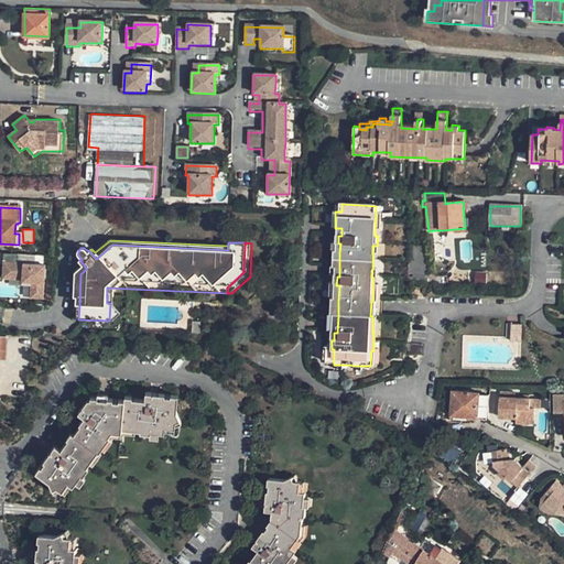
[(35,256),(18,255),(18,263),(10,262),(10,279),(23,280),(23,282),(32,282),(32,285),(31,300),(43,300),(45,264),(35,264),(35,256)]
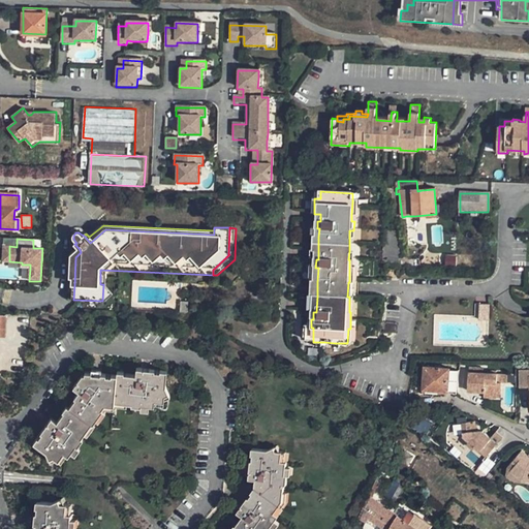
[(81,252),(79,248),(71,254),(70,278),(72,279),(72,285),(74,285),(75,257),(81,252)]
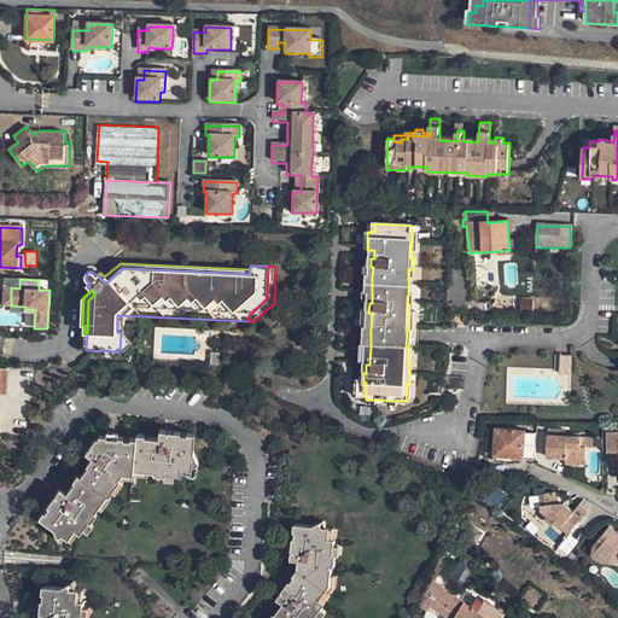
[(516,312),(534,313),(534,293),(516,292),(516,312)]
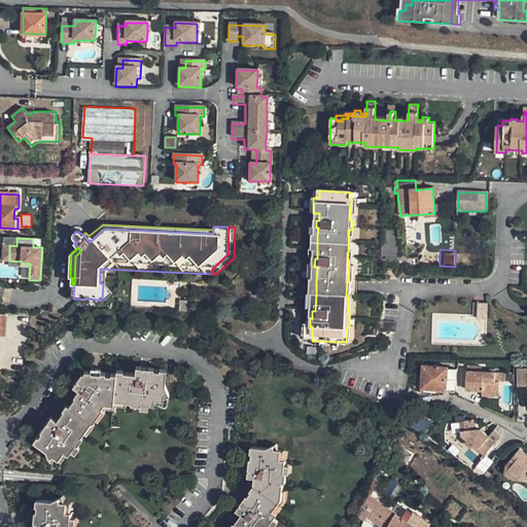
[(103,283),(102,300),(102,302),(104,302),(113,291),(106,283),(103,283)]
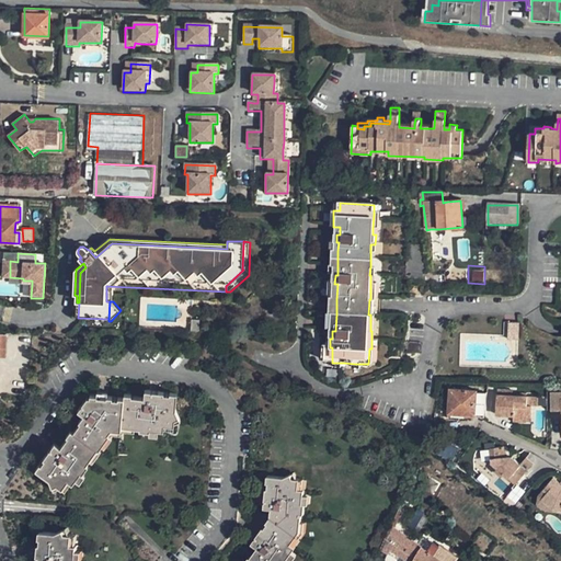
[(507,323),(506,340),(517,340),(517,323),(507,323)]
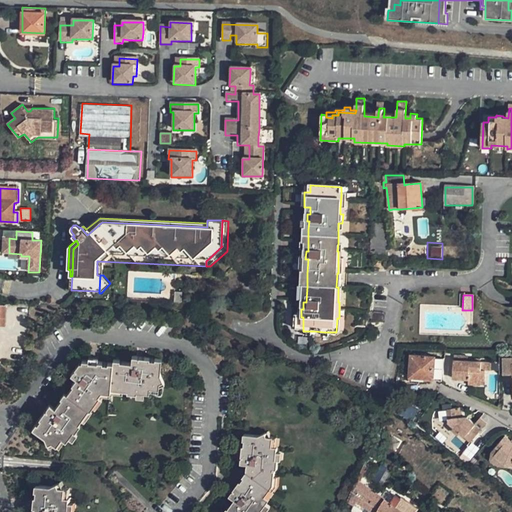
[(436,359),(436,358),(423,358),(423,353),(412,352),(411,379),(443,380),(444,359),(436,359)]
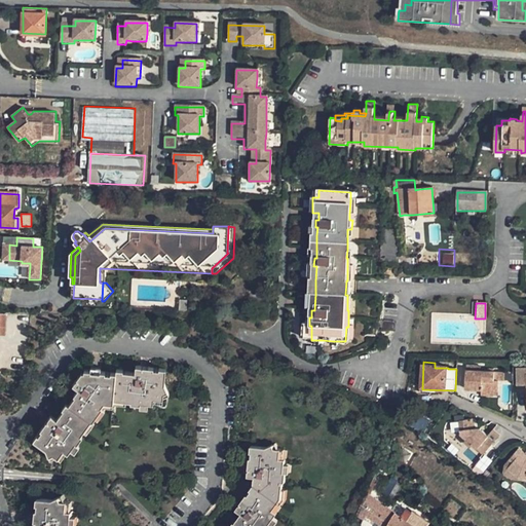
[(49,448),(53,455),(57,453),(61,456),(67,449),(71,452),(72,453),(75,450),(73,449),(79,443),(81,444),(87,437),(85,436),(88,431),(87,430),(95,420),(98,422),(100,419),(98,418),(106,408),(105,407),(108,403),(119,404),(119,402),(132,402),(132,405),(137,405),(137,407),(146,408),(146,404),(154,405),(155,406),(159,406),(159,405),(159,400),(170,401),(170,396),(174,393),(171,385),(172,370),(155,369),(155,372),(148,372),(149,368),(141,367),(141,374),(128,373),(128,372),(122,372),(121,374),(88,372),(87,376),(84,380),(82,379),(78,384),(84,388),(68,410),(70,411),(63,420),(57,415),(52,420),(57,423),(52,427),(49,425),(38,439),(49,448)]
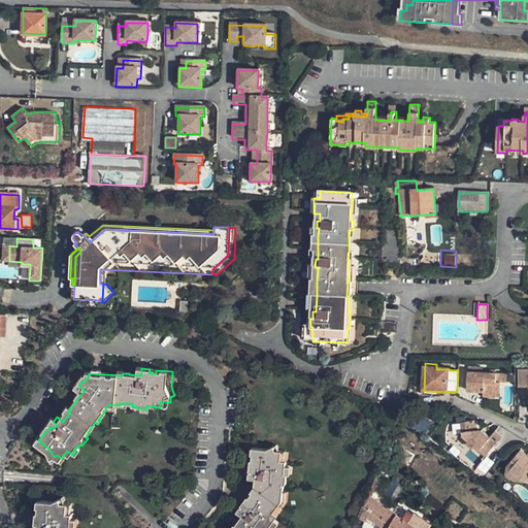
[(527,389),(527,370),(518,371),(518,389),(527,389)]
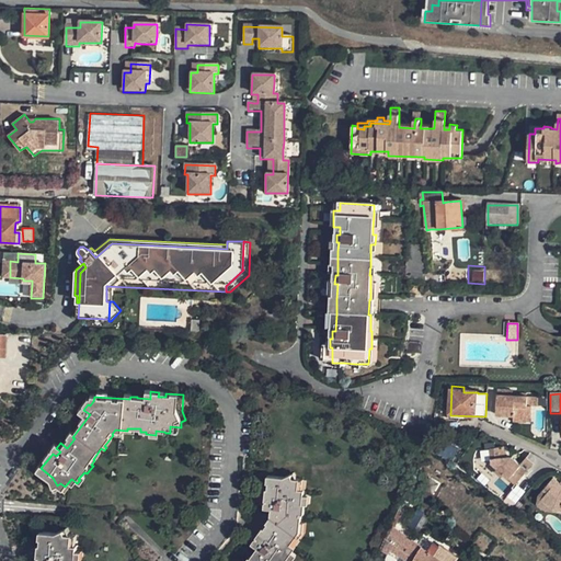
[(497,397),(496,416),(514,418),(514,423),(526,424),(526,419),(531,419),(531,408),(527,408),(528,398),(497,397)]
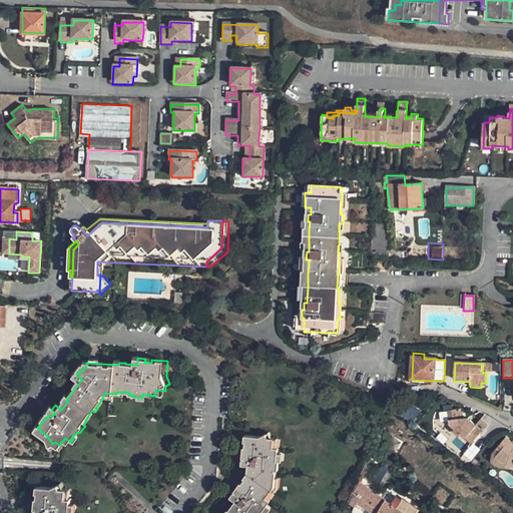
[(482,373),(486,373),(491,373),(491,365),(483,364),(482,373)]
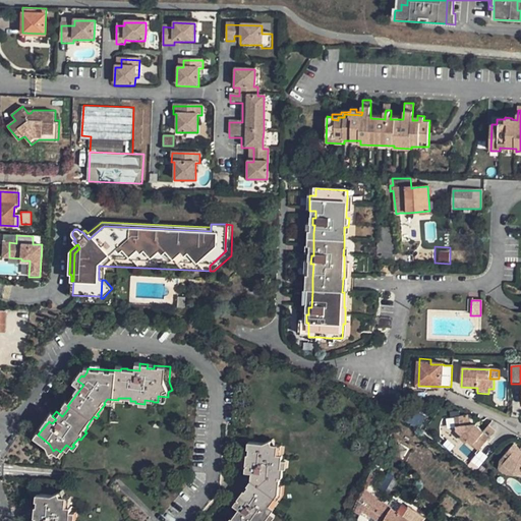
[(99,415),(101,417),(109,407),(107,406),(105,404),(97,414),(99,415)]
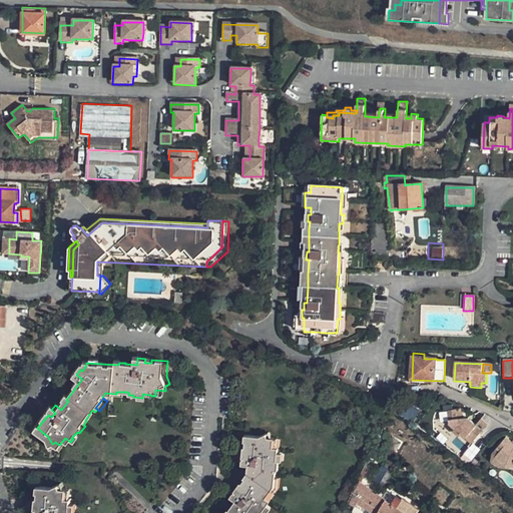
[(403,414),(407,407),(395,401),(393,409),(393,410),(403,414)]
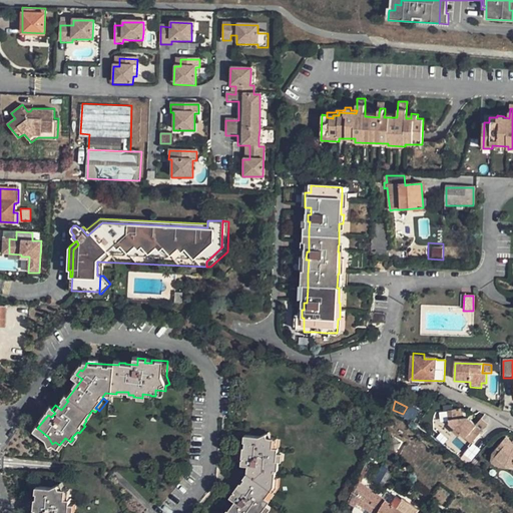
[(410,418),(416,422),(422,409),(409,403),(407,407),(403,414),(408,417),(410,418)]
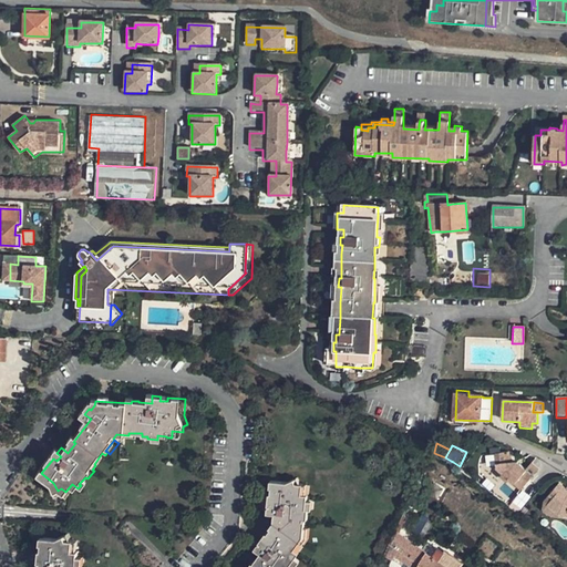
[(99,467),(106,457),(105,455),(102,453),(94,464),(95,465),(99,467)]
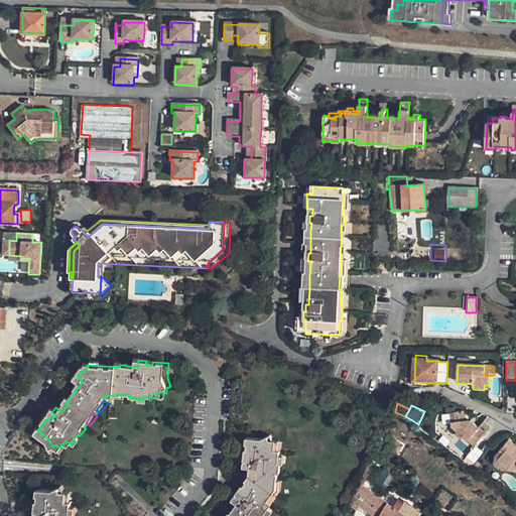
[(446,429),(454,436),(455,434),(456,432),(450,428),(449,414),(445,414),(446,429)]
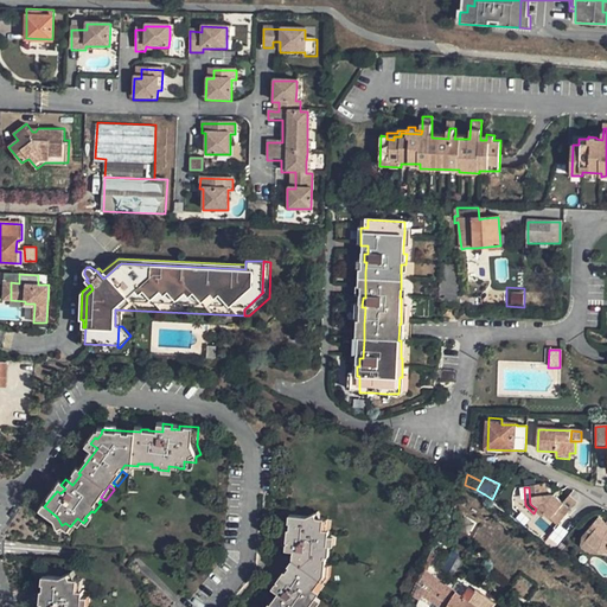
[(544,498),(543,487),(529,487),(530,504),(536,509),(535,511),(542,518),(544,516),(557,526),(575,505),(568,498),(561,505),(555,500),(551,504),(544,498)]
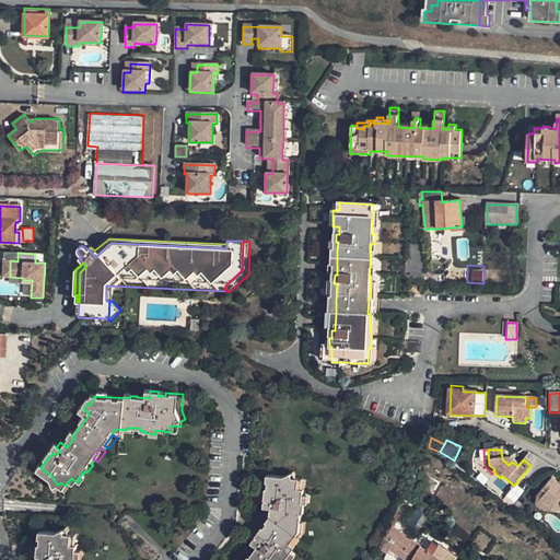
[(448,469),(454,463),(444,455),(439,463),(448,469)]
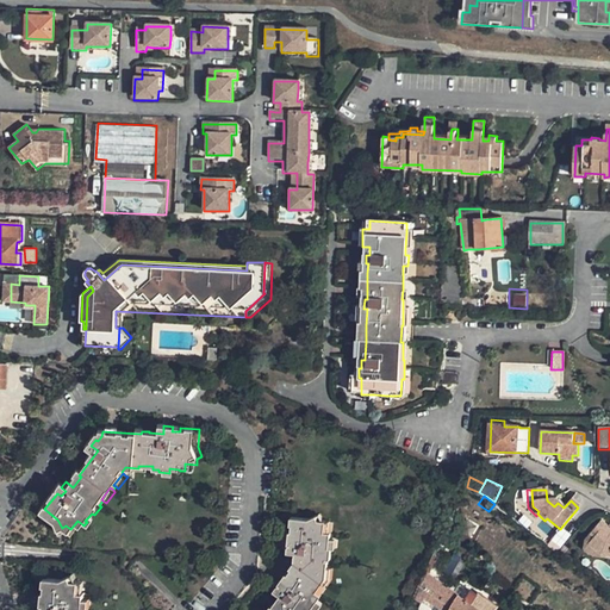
[(459,506),(446,536),(454,540),(467,511),(459,506)]
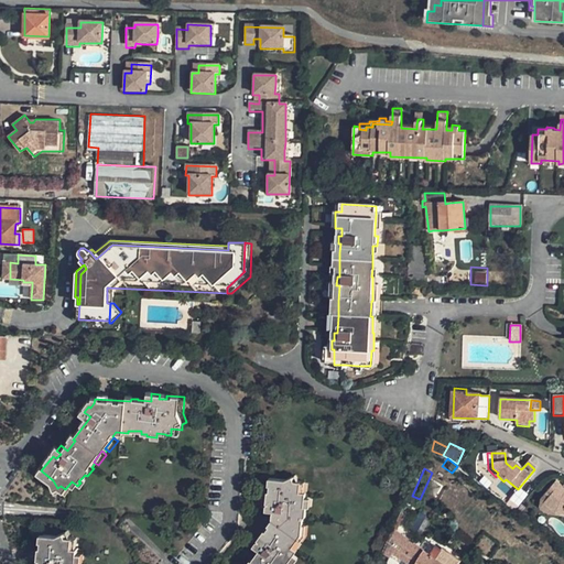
[(80,483),(84,486),(89,479),(87,476),(85,475),(78,481),(80,483)]
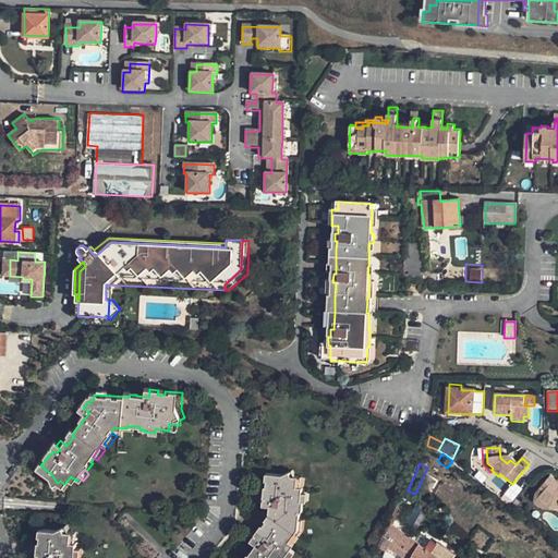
[(250,543),(254,546),(245,557),(287,557),(291,553),(292,554),(294,549),(293,548),(289,545),(295,536),(299,532),(299,522),(301,522),(302,513),(304,513),(305,504),(302,504),(302,495),(304,496),(305,488),(303,488),(298,488),(298,477),(293,477),(292,473),(281,476),(267,474),(265,492),(271,493),(270,499),(264,498),(263,507),(269,508),(268,517),(258,531),(263,534),(259,540),(255,536),(250,543)]
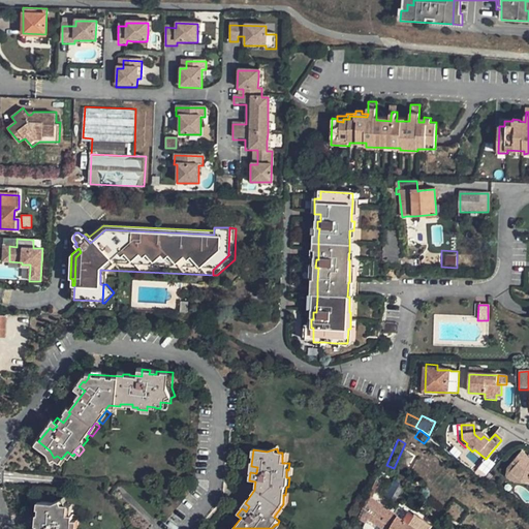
[(528,455),(521,450),(514,461),(517,463),(511,469),(522,477),(528,478),(528,455)]
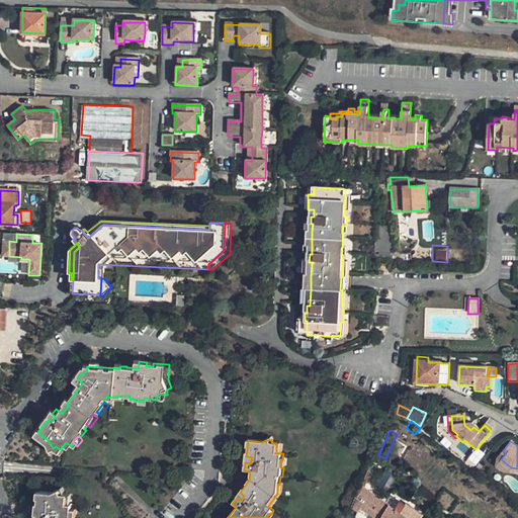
[(60,449),(64,452),(70,445),(66,442),(60,449)]
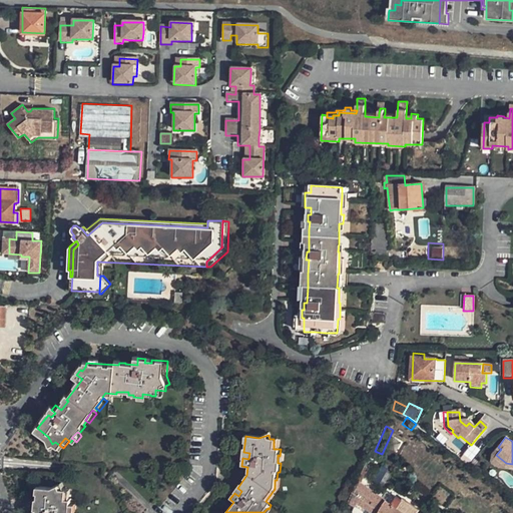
[(463,455),(470,461),(478,451),(471,446),(463,455)]
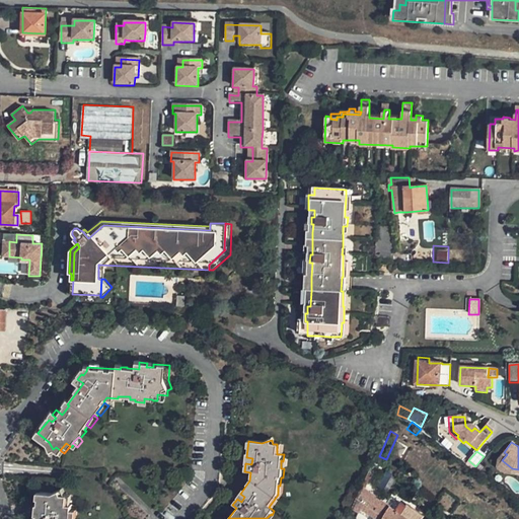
[(507,454),(504,452),(498,458),(498,464),(505,470),(511,472),(512,468),(502,460),(507,454)]
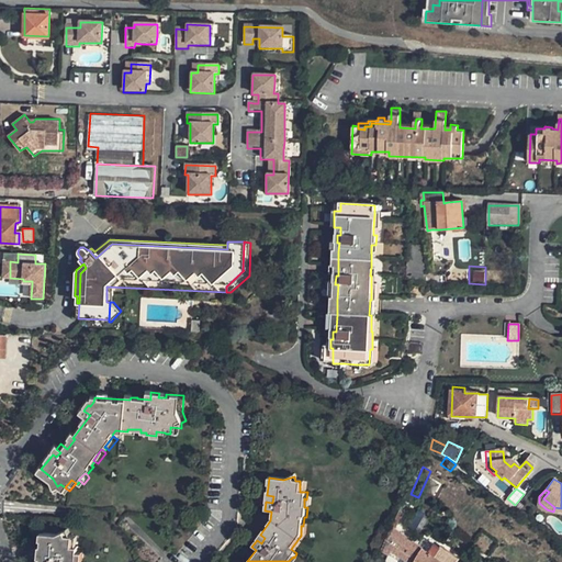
[(386,549),(406,561),(463,561),(464,561),(449,551),(448,552),(439,547),(434,554),(405,536),(405,537),(400,534),(406,515),(402,513),(394,530),(392,536),(386,549)]
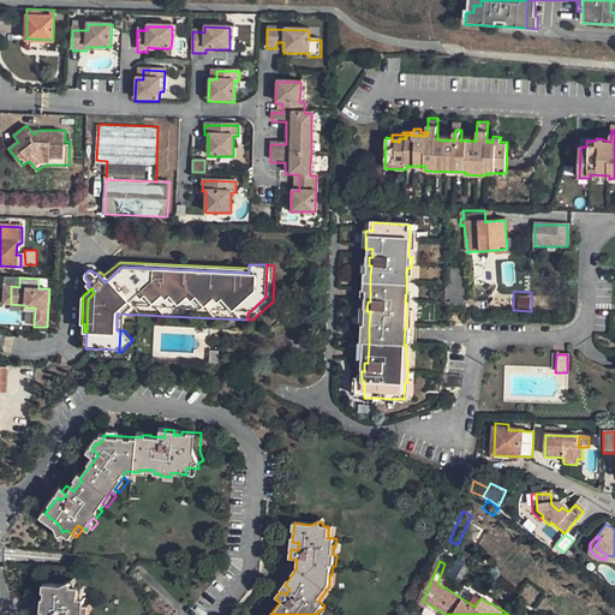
[(329,575),(329,586),(326,591),(330,595),(334,589),(336,577),(332,575),(329,575)]
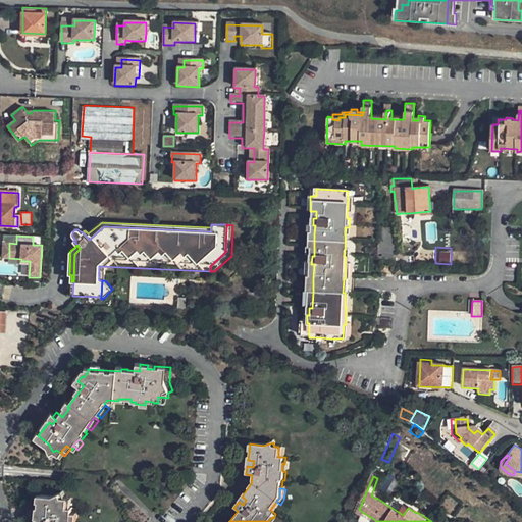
[(73,521),(69,520),(70,513),(72,513),(73,508),(71,508),(66,507),(66,497),(62,497),(59,492),(53,496),(38,493),(36,511),(36,518),(35,521),(73,521)]
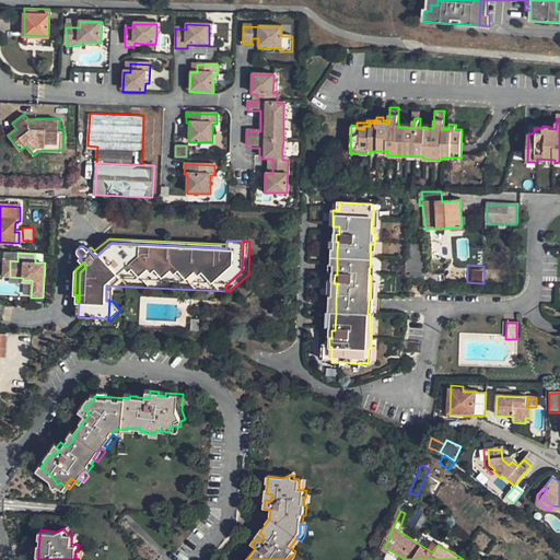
[(290,547),(294,550),(301,541),(296,538),(290,547)]
